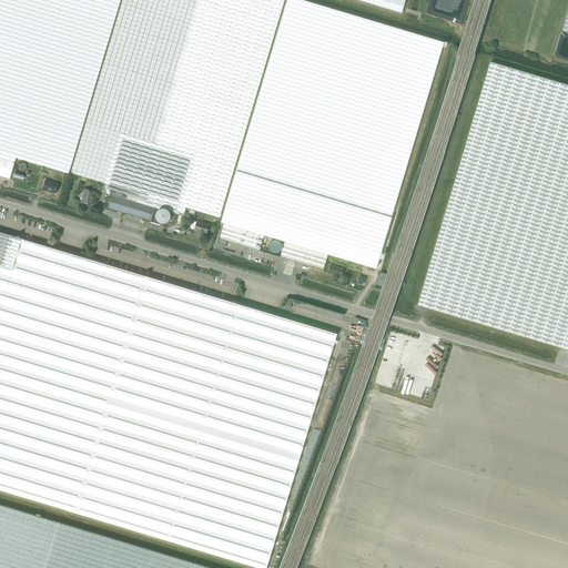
[(0,0),(0,158),(14,162),(16,158),(69,173),(120,0),(0,0)]
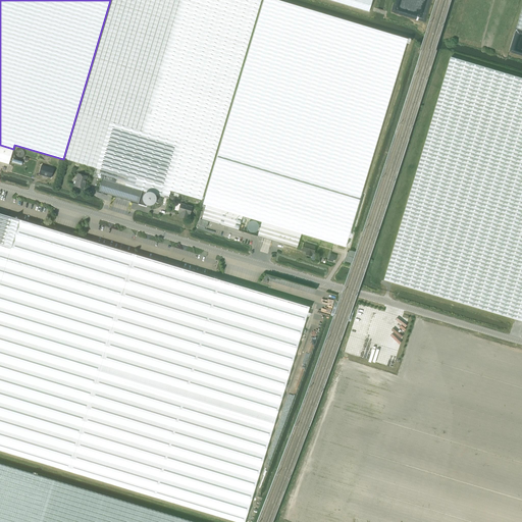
[(104,171),(102,178),(142,191),(168,199),(170,191),(201,200),(261,0),(112,0),(64,159),(96,168),(93,176),(98,177),(100,170),(104,171)]
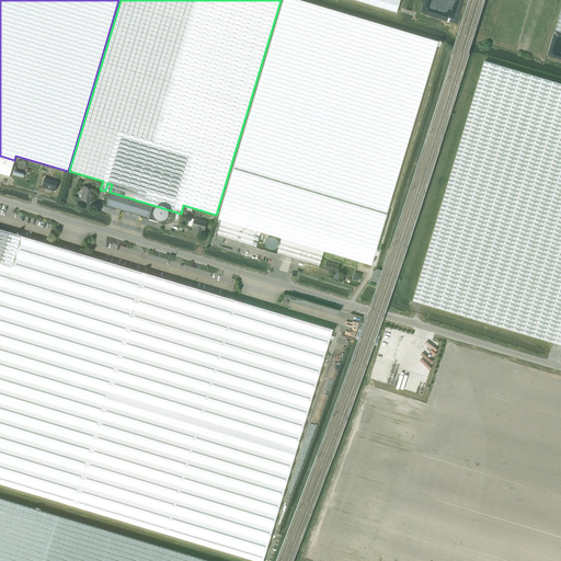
[(219,215),(218,219),(220,220),(260,232),(281,239),(323,251),(370,265),(371,260),(437,42),(424,38),(397,30),(296,0),(283,0),(275,30),(219,215)]
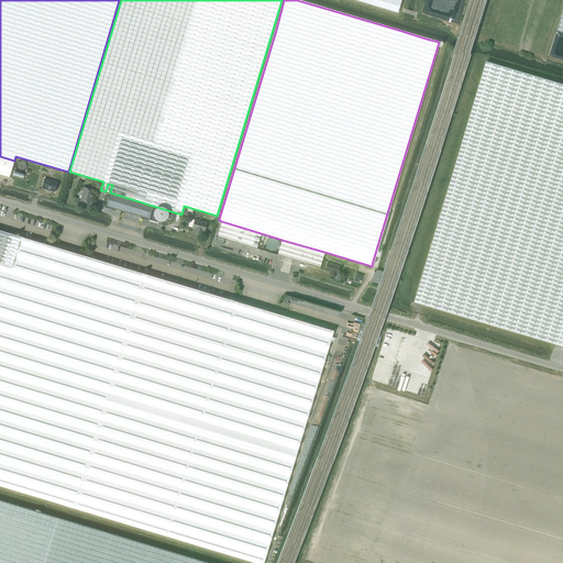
[(355,0),(398,13),(401,0),(355,0)]
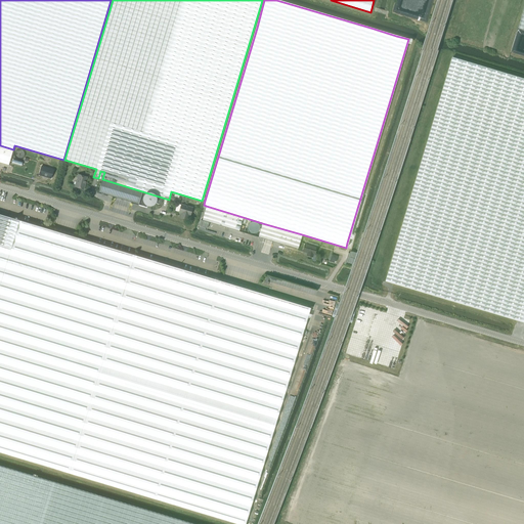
[(523,78),(506,73),(453,57),(386,281),(516,320),(523,322),(523,321),(523,78)]
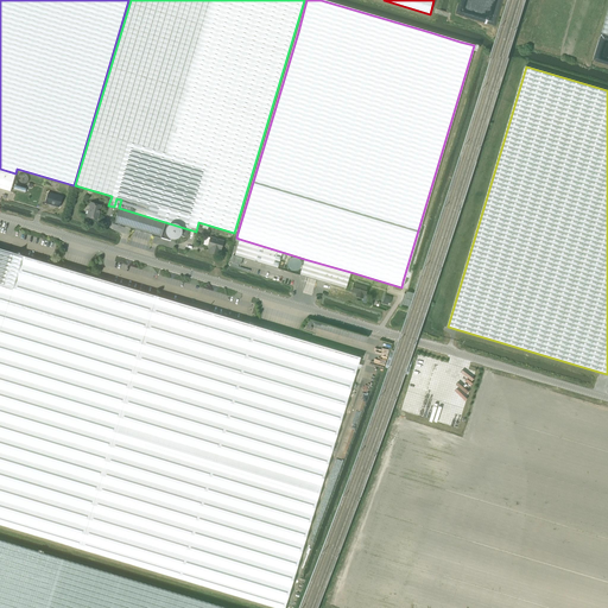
[(0,188),(10,191),(16,173),(0,169),(0,188)]
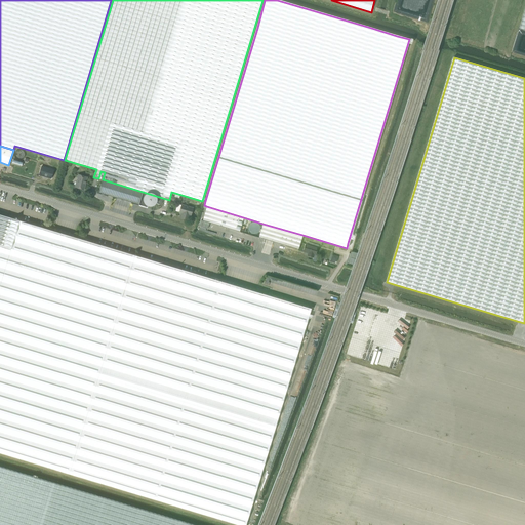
[(41,166),(38,175),(51,179),(54,169),(41,166)]
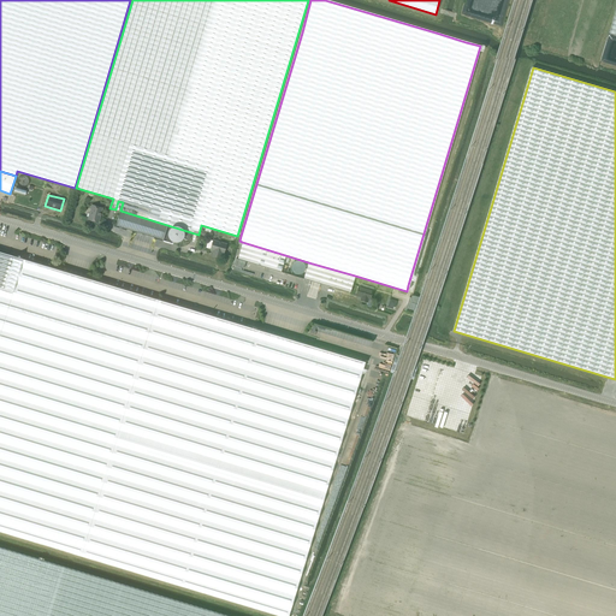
[(92,195),(90,201),(104,205),(106,199),(92,195)]
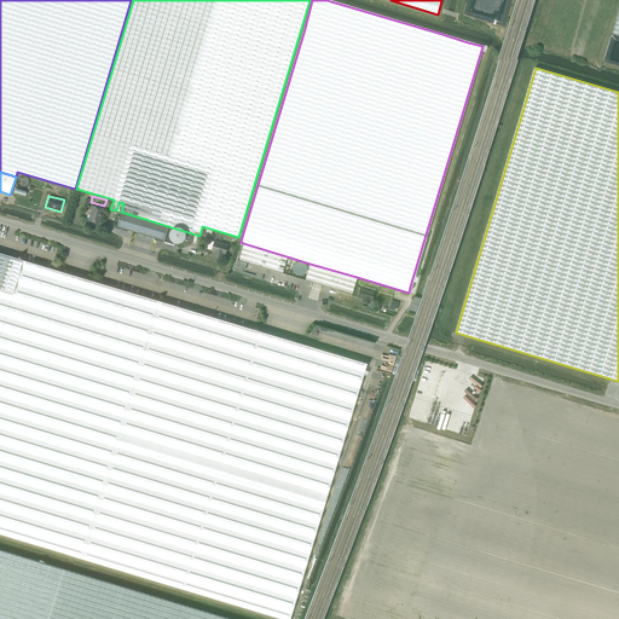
[(91,209),(88,220),(99,224),(100,218),(103,209),(92,206),(91,209)]
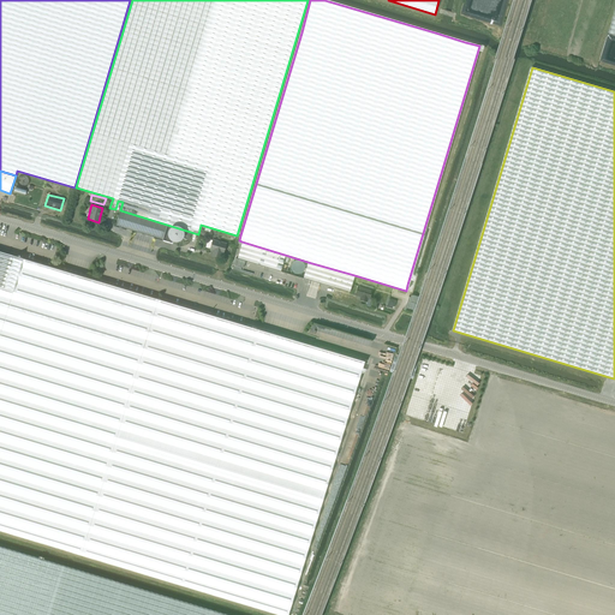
[(162,239),(167,225),(120,210),(115,226),(162,239)]
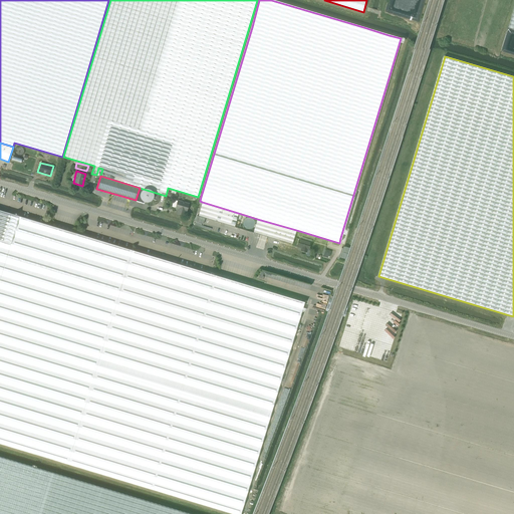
[(177,214),(184,216),(185,211),(187,212),(189,204),(178,201),(176,208),(178,209),(177,214)]
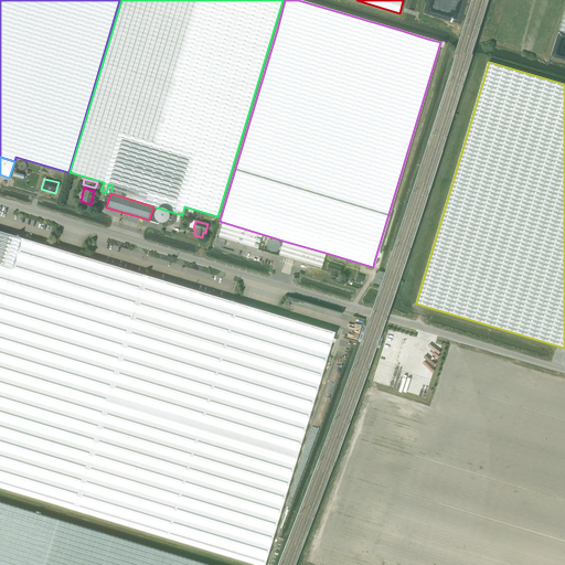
[(222,222),(217,237),(257,249),(262,234),(222,222)]
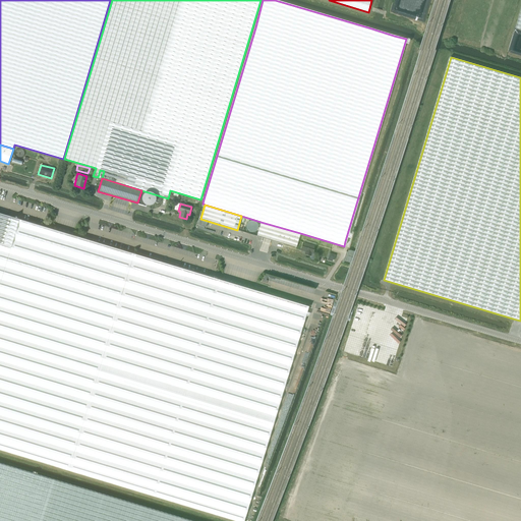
[(0,449),(68,470),(236,520),(243,520),(245,515),(252,491),(308,306),(133,253),(72,235),(55,230),(19,219),(0,213),(0,449)]
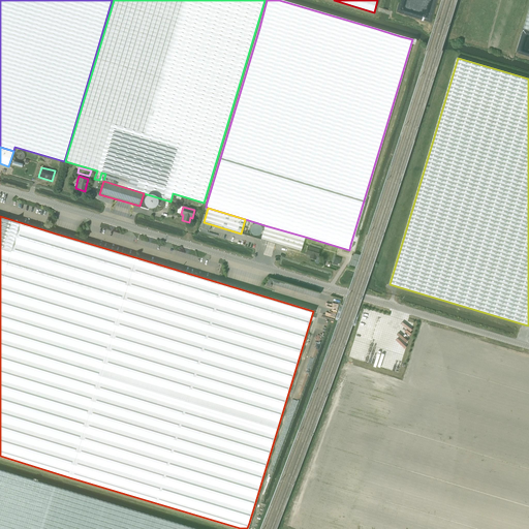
[(265,225),(260,240),(301,251),(302,246),(305,237),(265,225)]
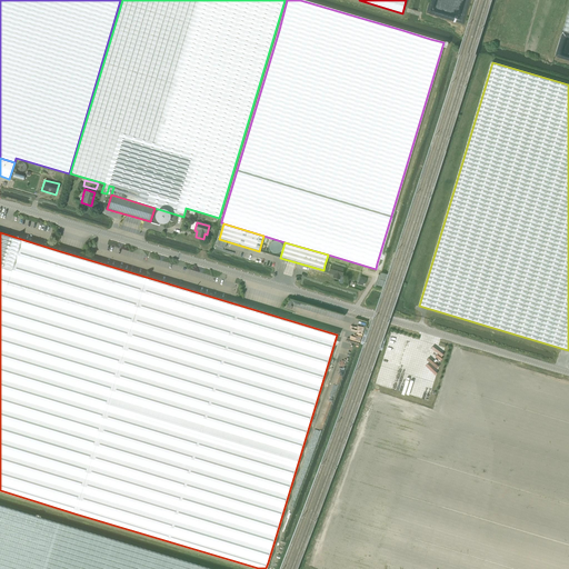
[(331,265),(329,273),(333,275),(332,277),(339,279),(340,277),(341,277),(343,268),(331,265)]
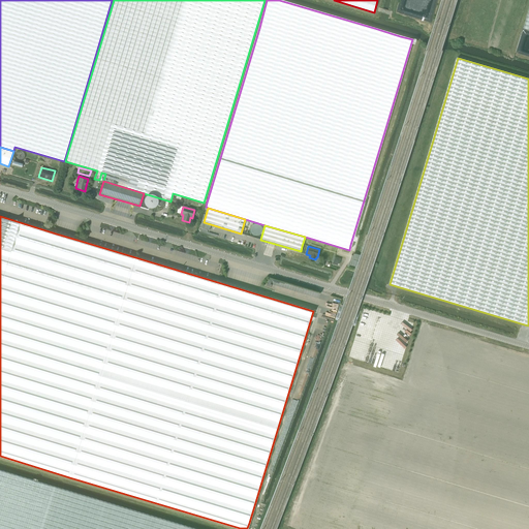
[(0,528),(195,528),(0,470),(0,528)]
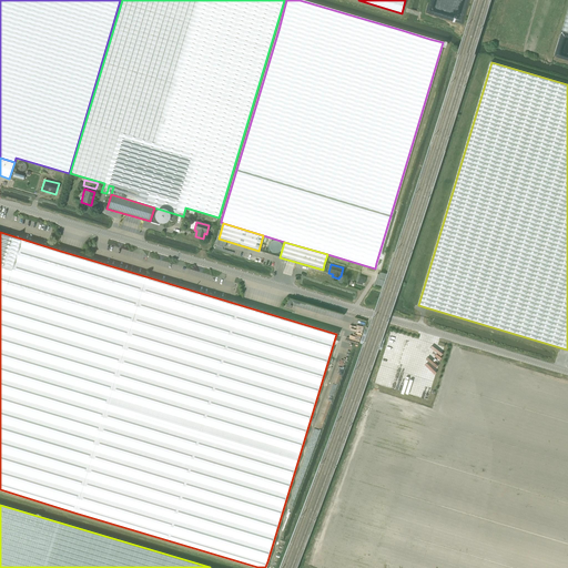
All buildings are outlined.
